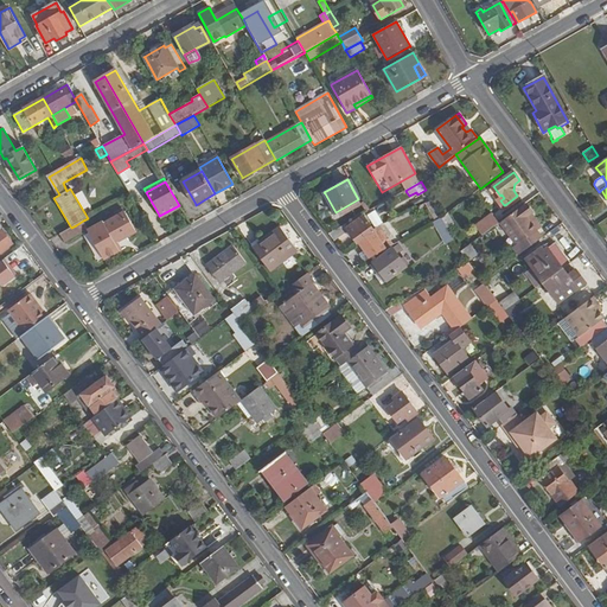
[(356,184),(351,186),(358,199),(363,197),(356,184)]
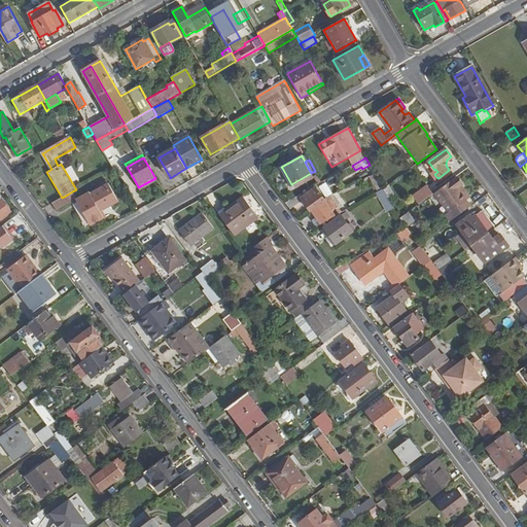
[(369,177),(377,190),(382,187),(374,174),(369,177)]
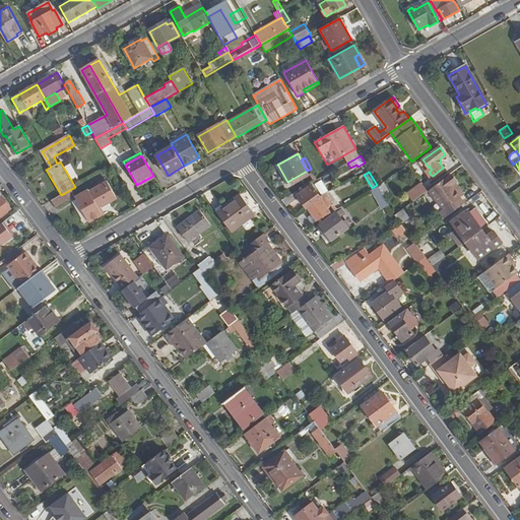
[(451,174),(448,177),(454,185),(457,184),(458,183),(451,174)]
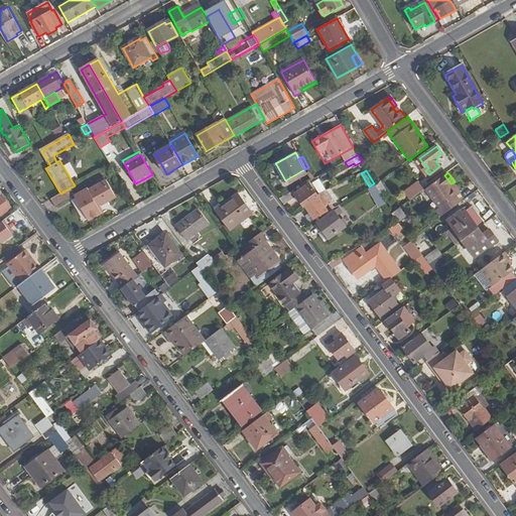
[(153,176),(152,174),(135,183),(136,186),(153,176)]
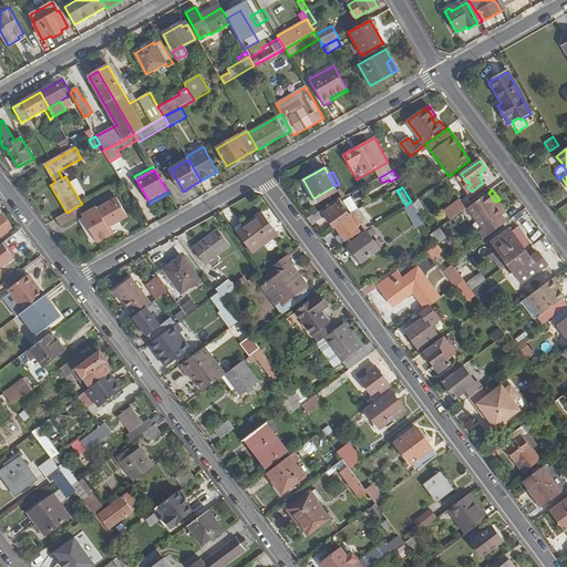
[(482,229),(480,232),(485,238),(507,222),(502,215),(494,203),(495,202),(488,193),(467,208),(482,229)]
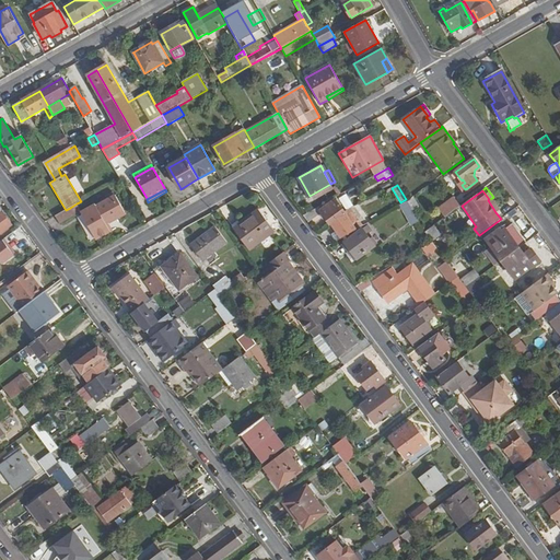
[(66,210),(56,216),(59,223),(73,214),(74,217),(81,213),(96,240),(111,232),(106,225),(109,224),(126,214),(115,196),(114,193),(106,197),(107,199),(96,206),(95,205),(81,212),(77,203),(70,208),(66,210)]
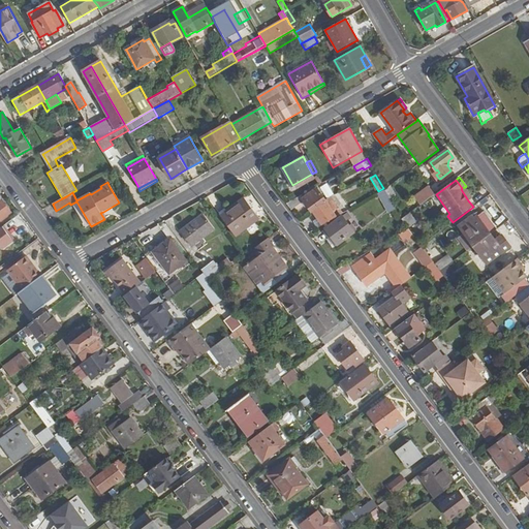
[(390,186),(384,190),(384,191),(390,198),(396,195),(390,186)]
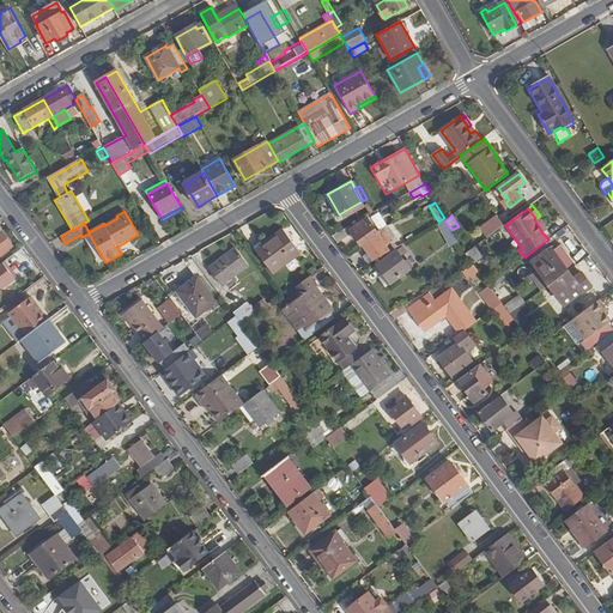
[(496,217),(479,229),(486,240),(503,226),(496,217)]
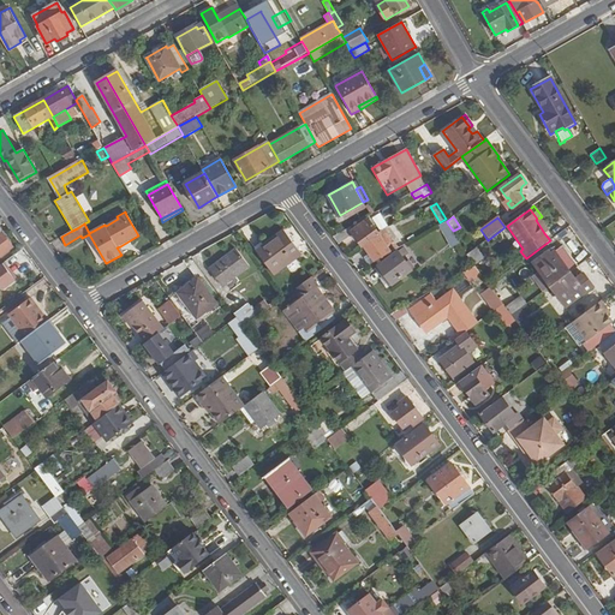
[(537,219),(536,220),(544,233),(549,230),(549,228),(541,218),(537,219)]
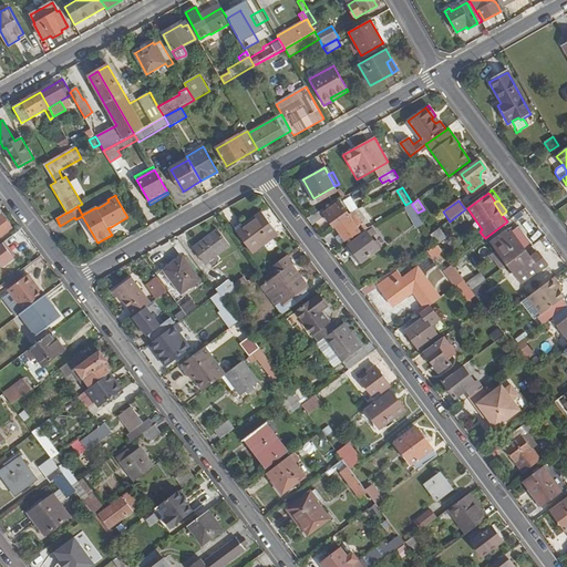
[(334,228),(336,227),(340,233),(346,241),(360,234),(358,229),(361,227),(352,213),(348,216),(338,203),(325,213),(322,209),(307,218),(312,225),(326,215),(334,228)]
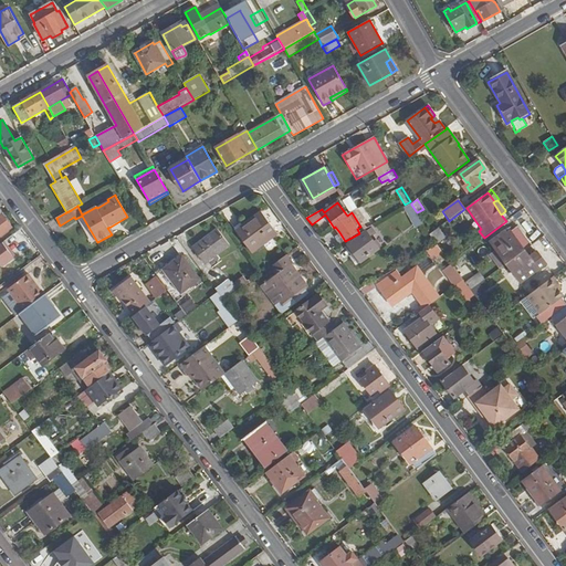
[(411,205),(405,208),(415,228),(422,223),(417,212),(411,205)]
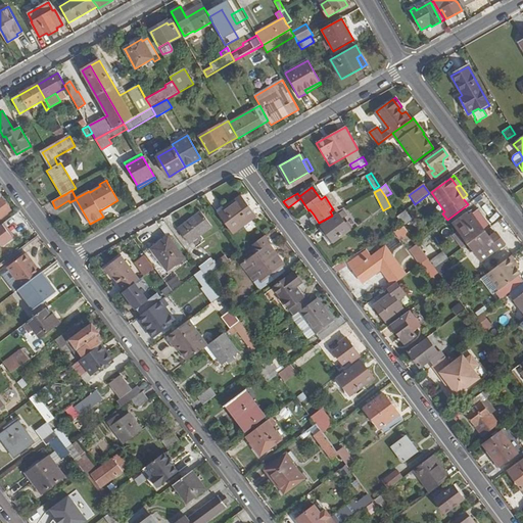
[(0,218),(10,210),(0,195),(0,218)]
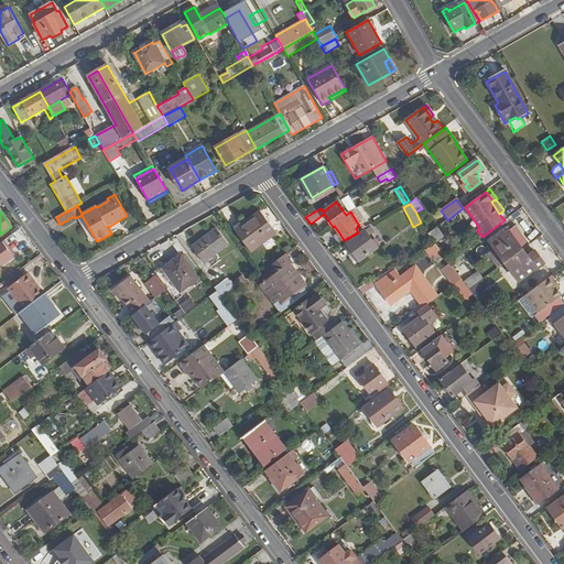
[(356,228),(358,232),(366,227),(353,210),(350,212),(359,226),(356,228)]
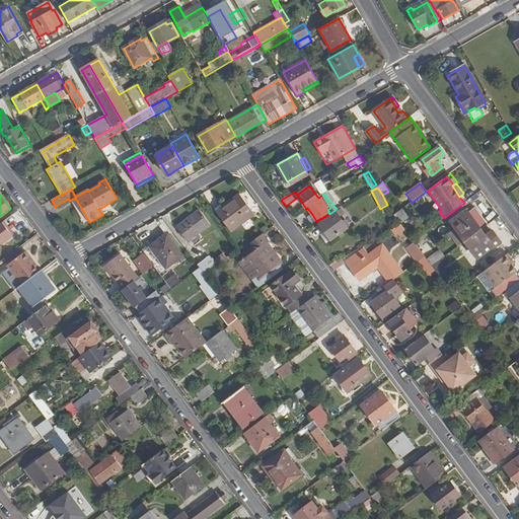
[(254,215),(239,195),(216,212),(217,213),(231,232),(254,215)]
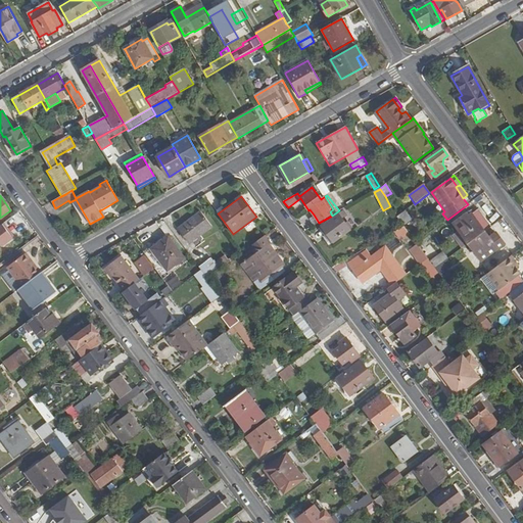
[(343,209),(337,214),(338,215),(341,220),(347,216),(343,209)]
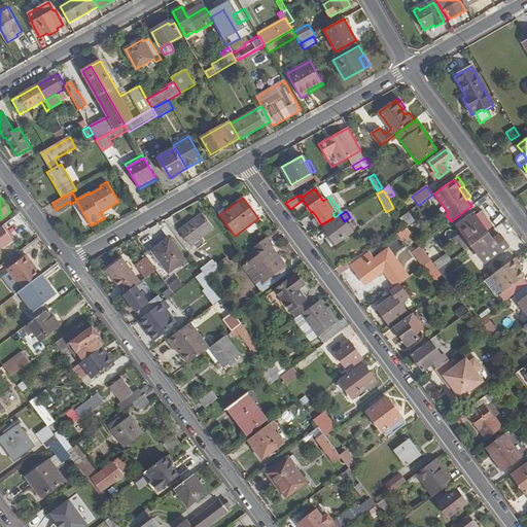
[(409,212),(399,219),(407,227),(415,221),(409,212)]
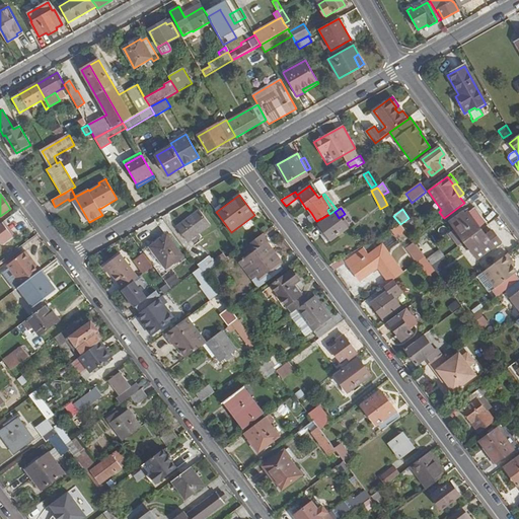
[(474,209),(468,214),(480,230),(488,225),(474,209)]
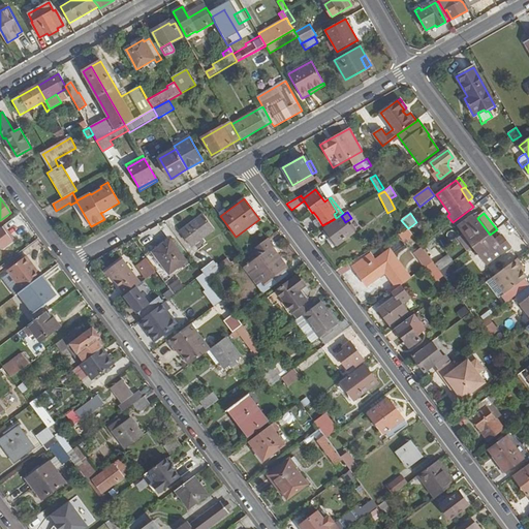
[(213,229),(201,215),(180,231),(180,232),(191,246),(213,229)]
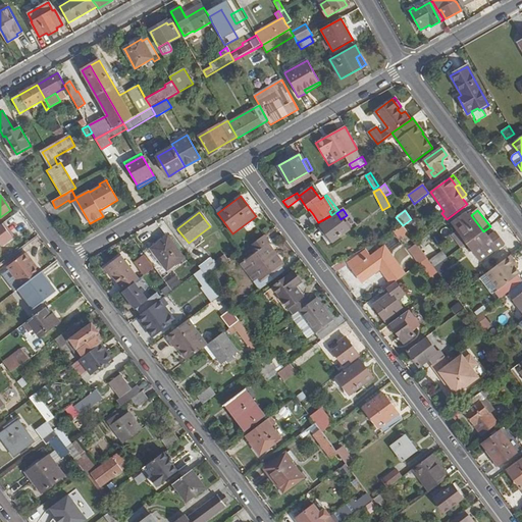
[(313,214),(308,218),(313,225),(318,222),(313,214)]
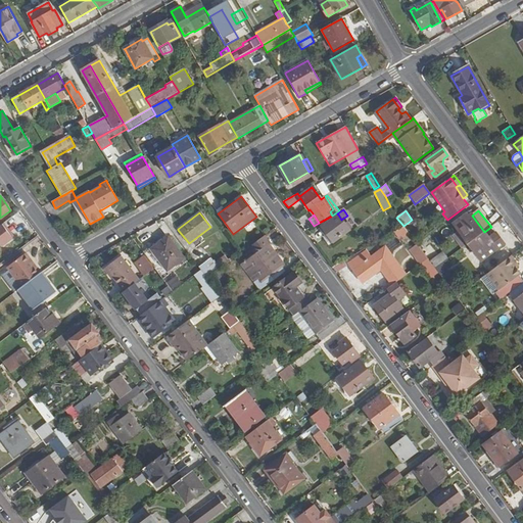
[(333,242),(349,230),(345,225),(341,220),(338,215),(322,226),(323,227),(333,242)]
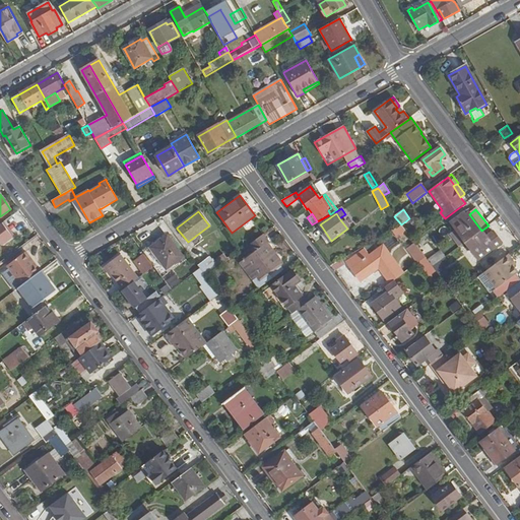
[(452,222),(459,233),(466,242),(481,231),(469,214),(466,215),(464,213),(452,222)]
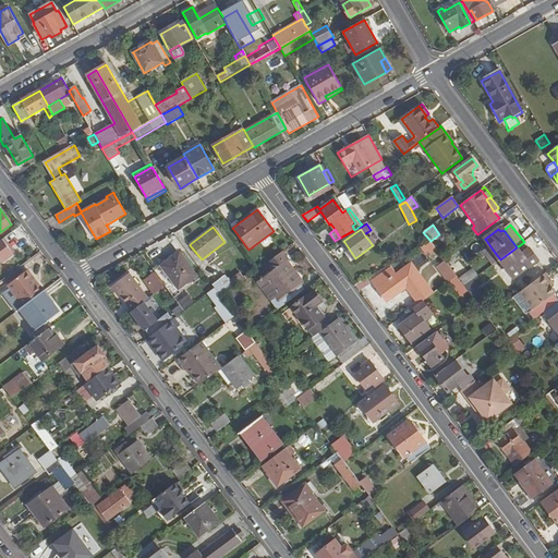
[(17,240),(12,232),(1,240),(7,249),(17,240)]
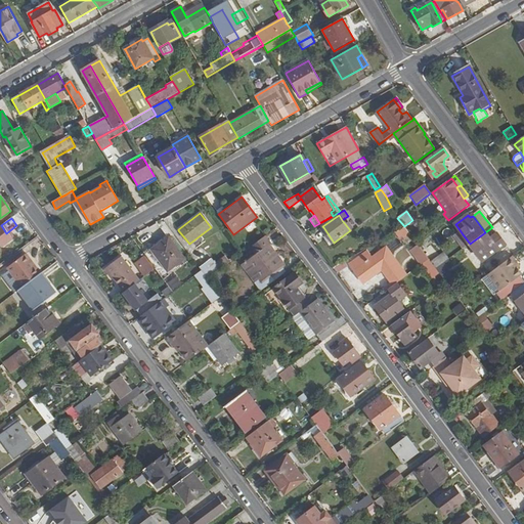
[(405,227),(396,232),(400,238),(402,237),(403,239),(410,234),(405,227)]
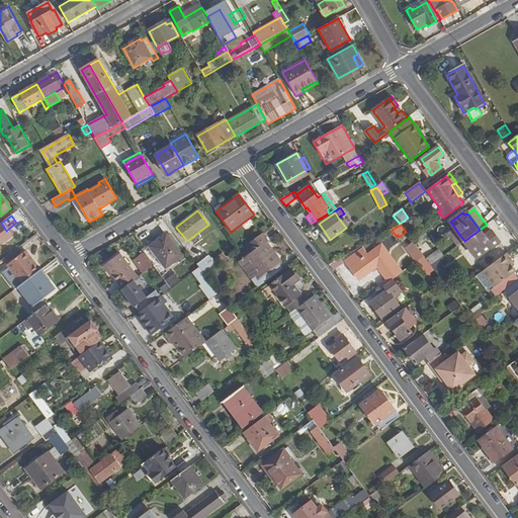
[(490,230),(484,235),(480,230),(464,241),(477,258),(479,257),(499,242),(490,230)]
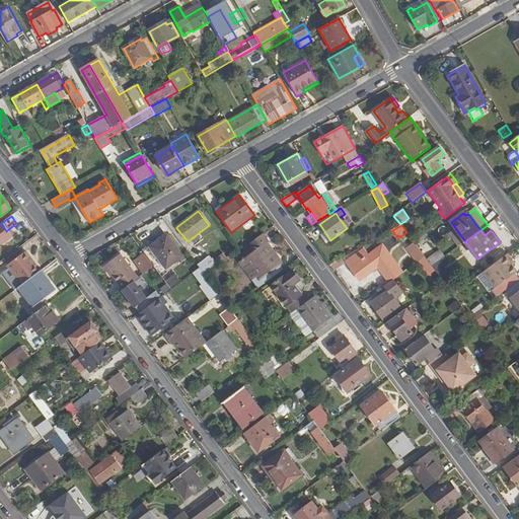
[(182,256),(166,235),(150,247),(151,247),(165,268),(182,256)]
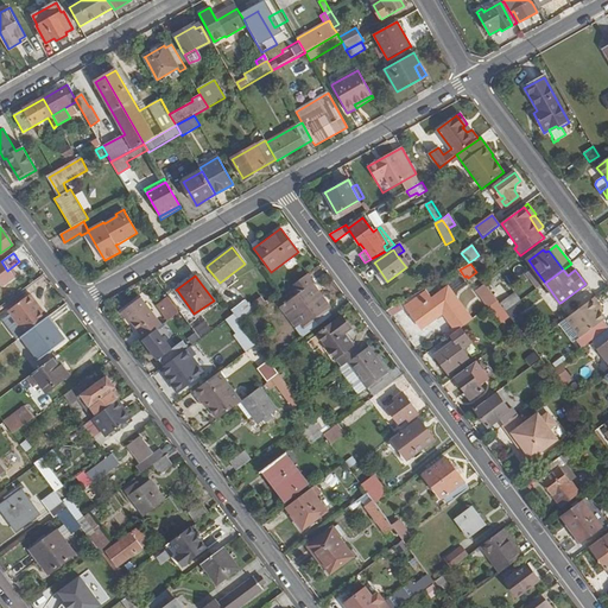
[(295,296),(282,305),(305,336),(330,317),(318,302),(320,301),(322,298),(316,291),(312,292),(308,286),(312,282),(308,276),(289,289),(295,296)]
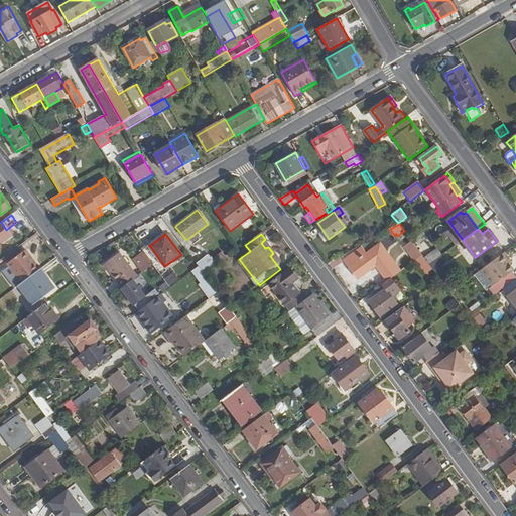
[(402,247),(413,261),(421,255),(411,241),(402,247)]
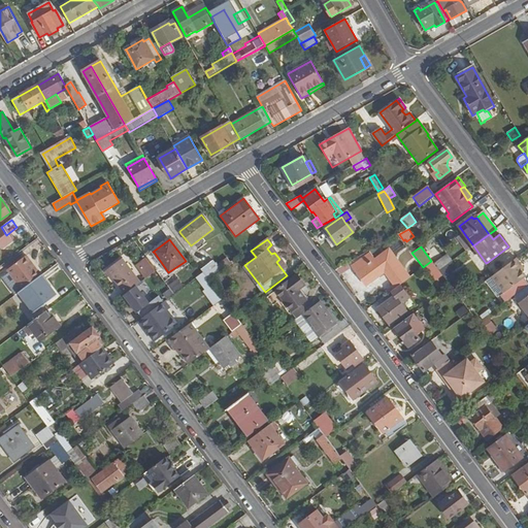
[(375,261),(370,254),(352,267),(366,286),(384,272),(396,288),(399,286),(409,277),(389,250),(375,261)]
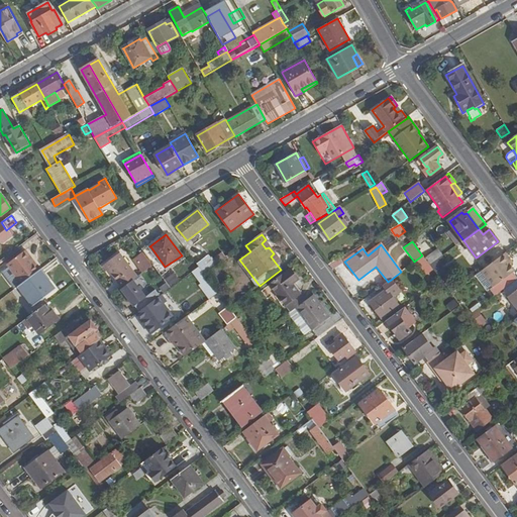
[(442,256),(437,249),(425,259),(430,266),(442,256)]
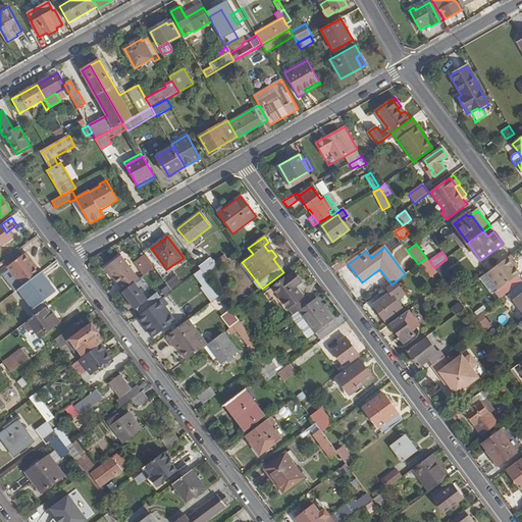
[(24,253),(22,255),(32,267),(35,265),(25,253),(24,253)]
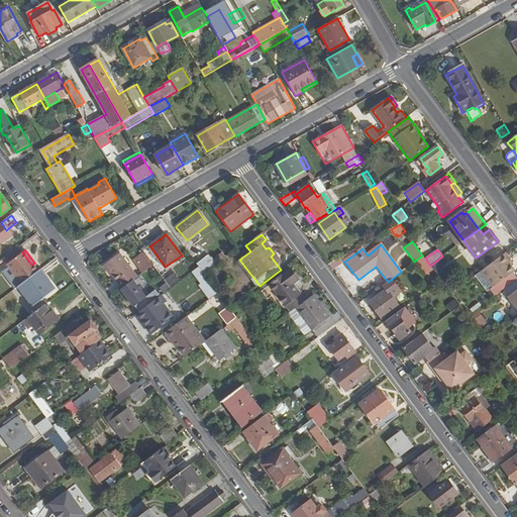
[(208,254),(196,264),(204,275),(210,272),(226,259),(221,251),(212,260),(208,254)]
